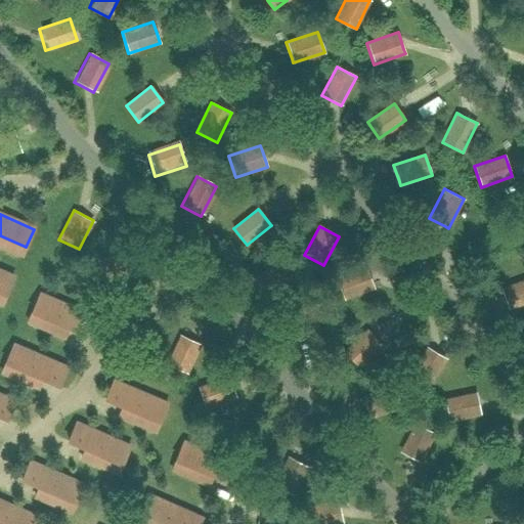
[(374,289),(367,272),(366,268),(335,279),(343,300),(374,289)]
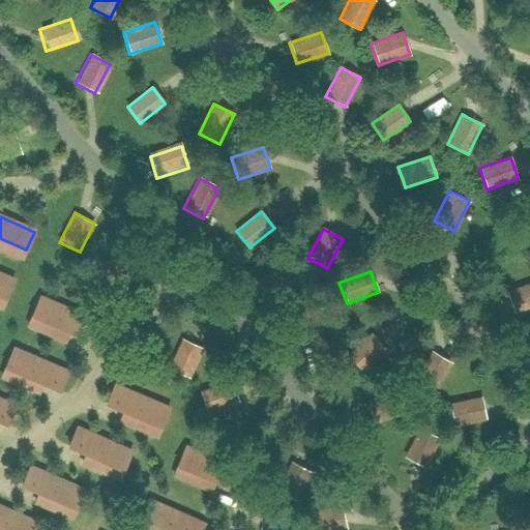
[(0,296),(5,299),(13,281),(0,274),(0,296)]
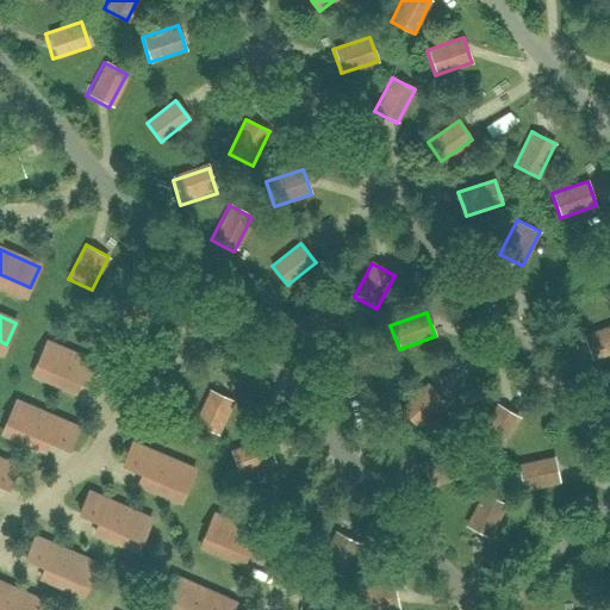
[(609,325),(583,336),(584,340),(591,360),(609,353),(609,325)]
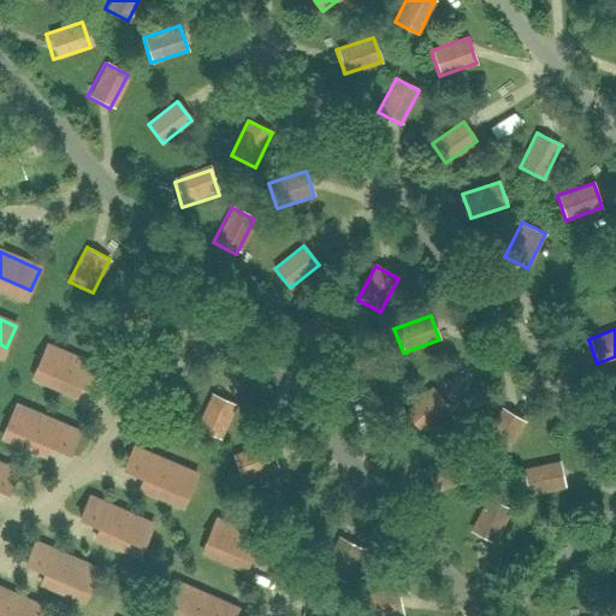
[(100,395),(110,374),(47,347),(39,368),(100,395)]
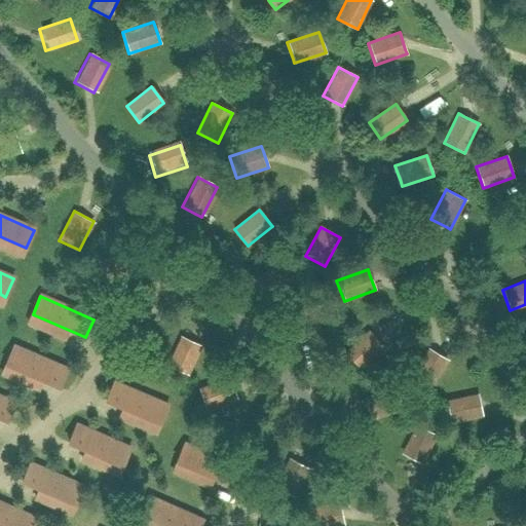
[(291,330),(305,337),(310,340),(326,311),(306,301),(291,330)]
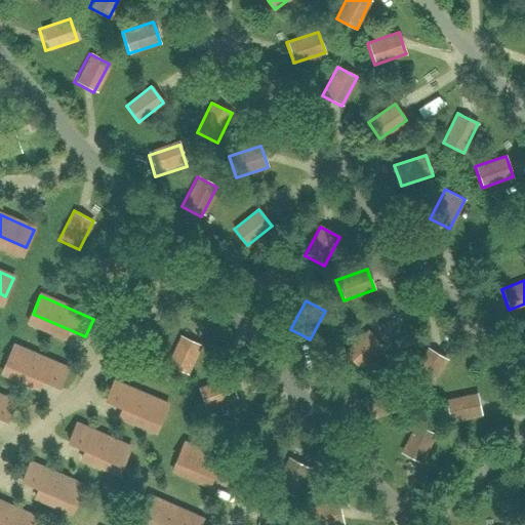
[(359,367),(382,346),(368,330),(345,351),(359,367)]
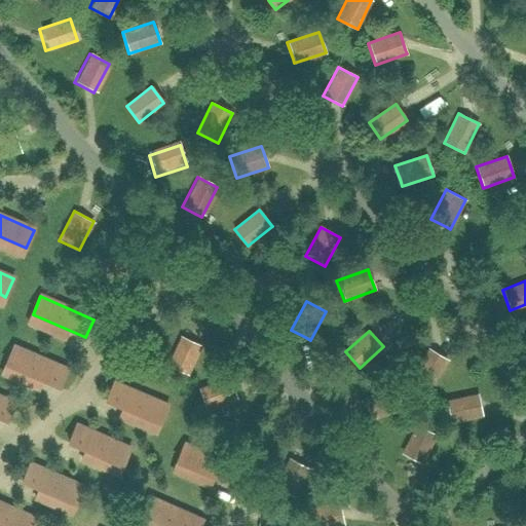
[(181,336),(166,366),(187,375),(201,345),(196,343),(187,339),(181,336)]
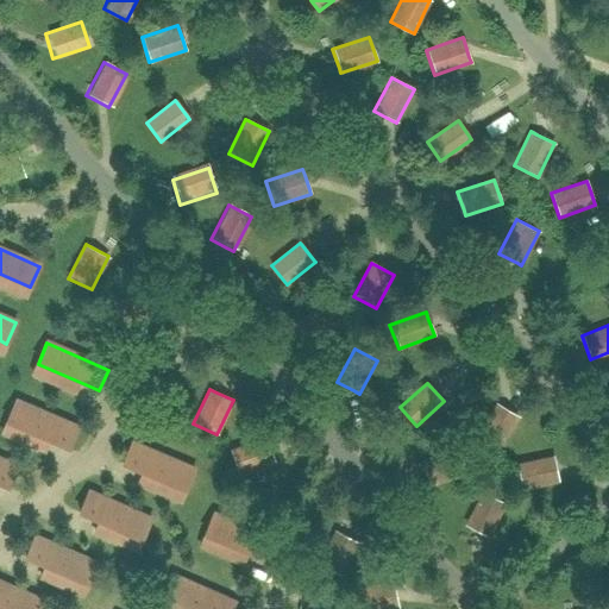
[(69,450),(79,428),(17,402),(7,422),(69,450)]
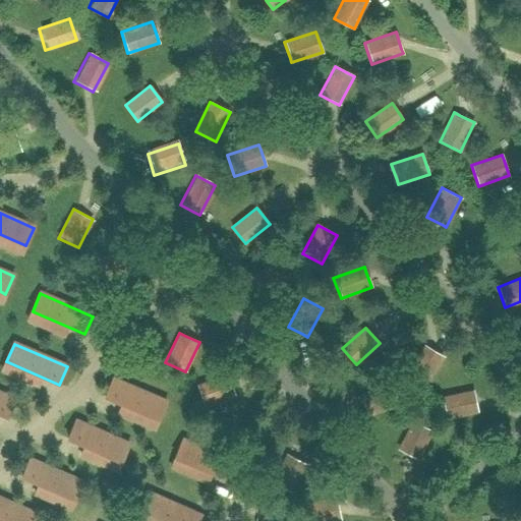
[(424,344),(407,371),(426,383),(444,355),(439,352),(427,346),(424,344)]
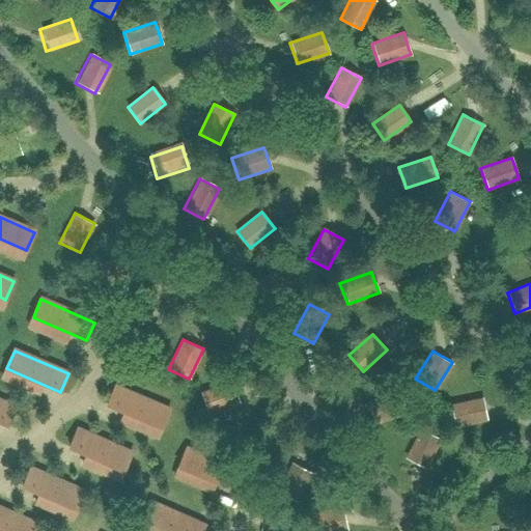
[(232,382),(201,392),(208,414),(240,402),(238,396),(234,388),(232,382)]
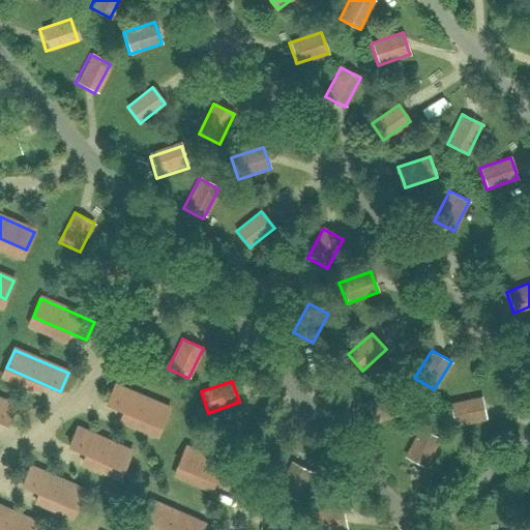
[(160,428),(169,410),(115,386),(108,405),(160,428)]
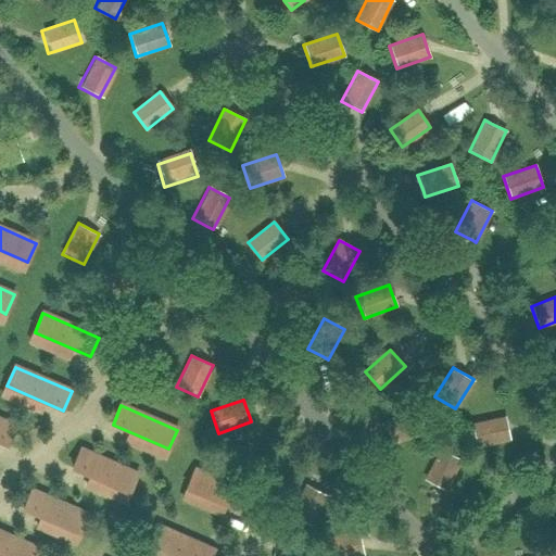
[(418,409),(386,420),(388,427),(392,438),(393,443),(427,431),(418,409)]
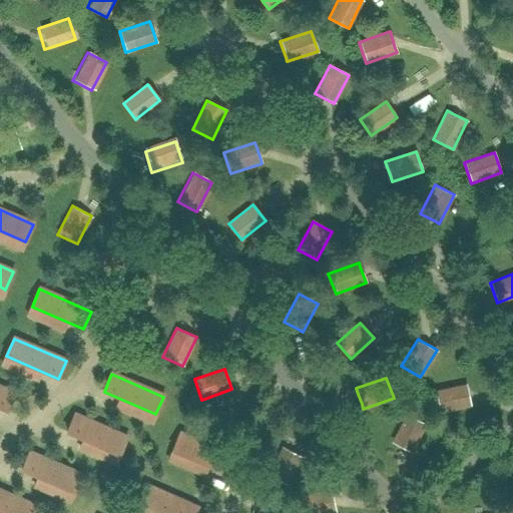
[(467,384),(436,390),(440,411),(471,405),(471,401),(469,392),(467,384)]
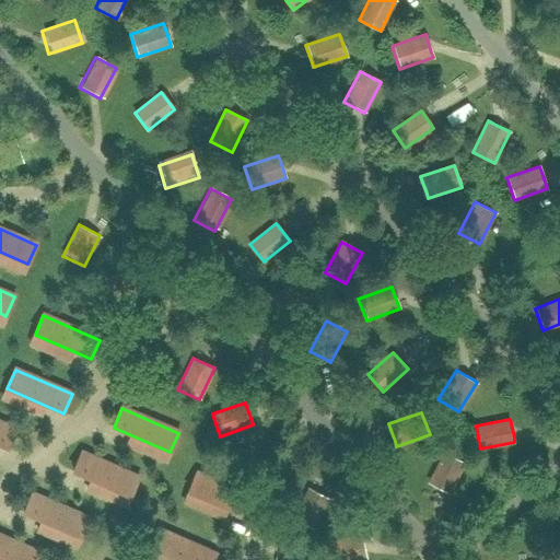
[(0,445),(8,448),(15,430),(0,422),(0,445)]
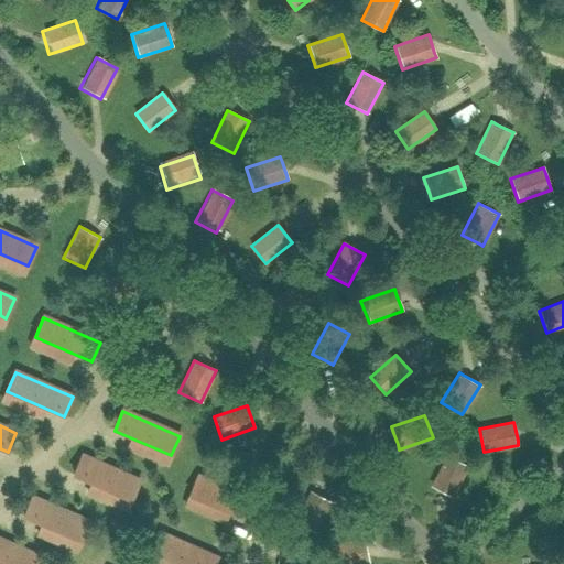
[(447,455),(431,486),(437,489),(446,494),(453,497),(468,466),(447,455)]
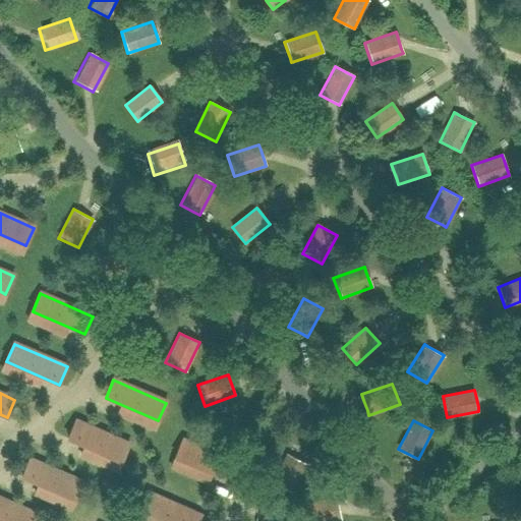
[(121,462),(129,445),(76,421),(68,440),(121,462)]
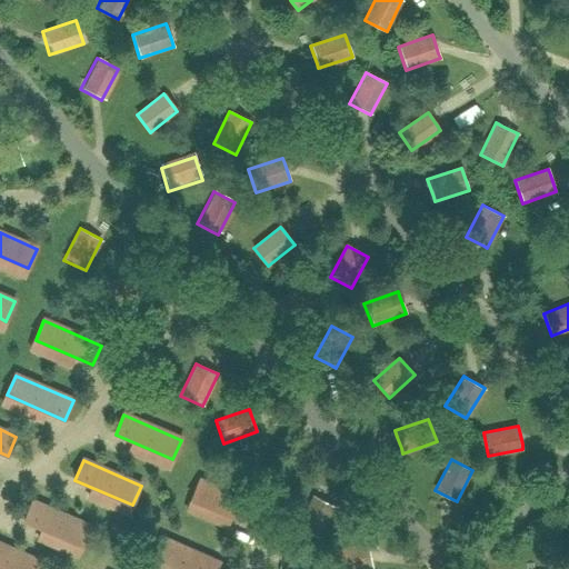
[(249,526),(258,506),(200,481),(192,500),(249,526)]
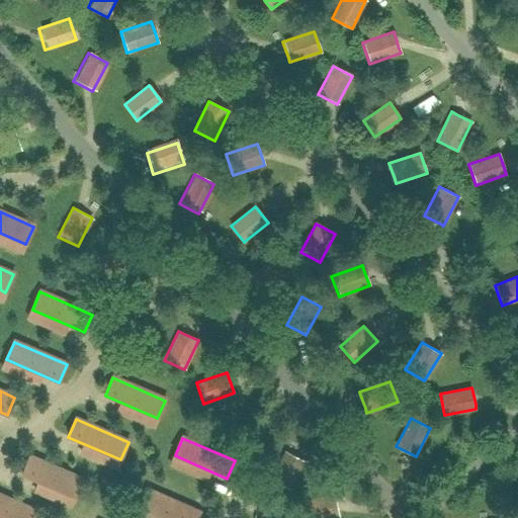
[(308,460),(303,458),(287,451),(273,481),(292,490),(308,460)]
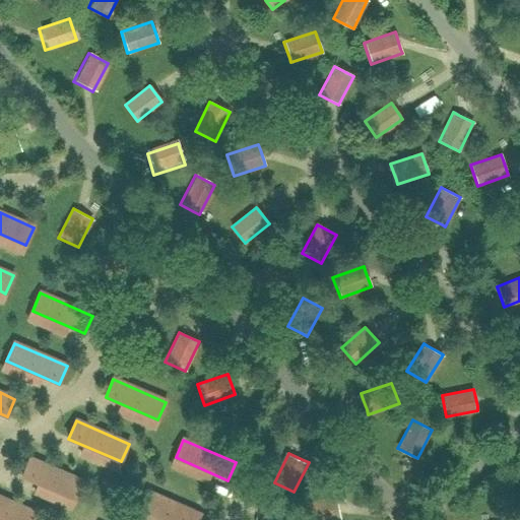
[(75,499),(82,481),(30,458),(22,476),(75,499)]
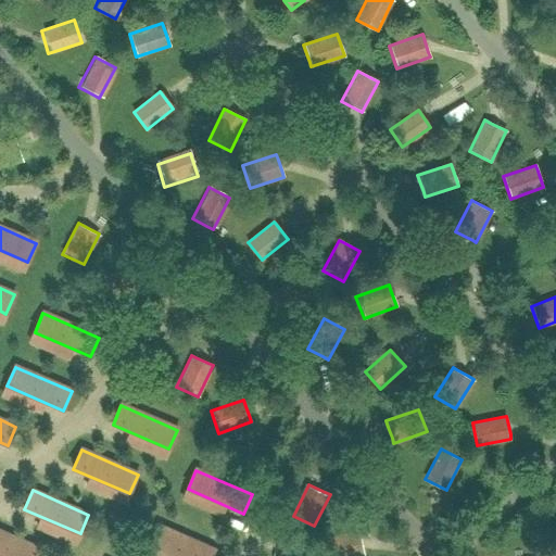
[(173,555),(212,555),(214,551),(158,527),(150,546),(173,555)]
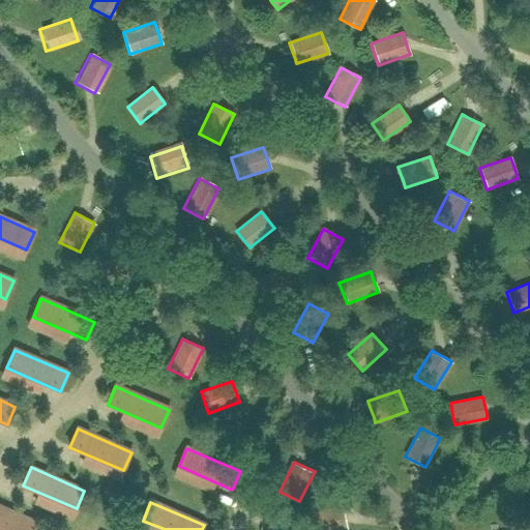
[(0,528),(4,529),(30,529),(34,522),(0,506),(0,528)]
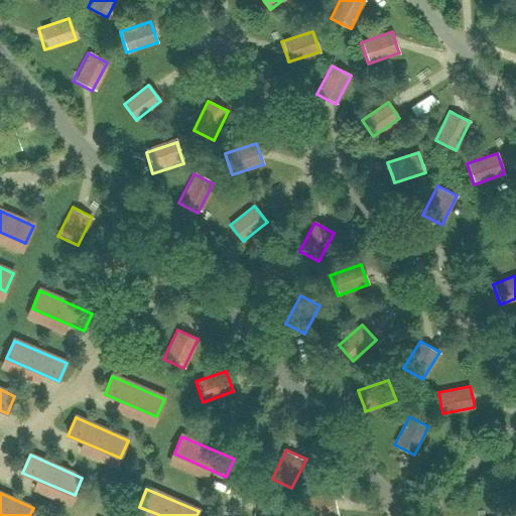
[(333,493),(301,499),(303,515),(327,515),(337,514),(336,508),(335,500),(333,493)]
